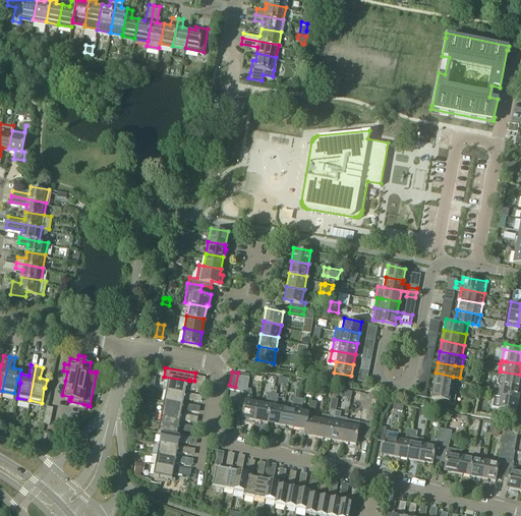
[(520,375),(500,371),(500,373),(499,374),(497,380),(499,382),(498,383),(520,387),(520,381),(520,375)]
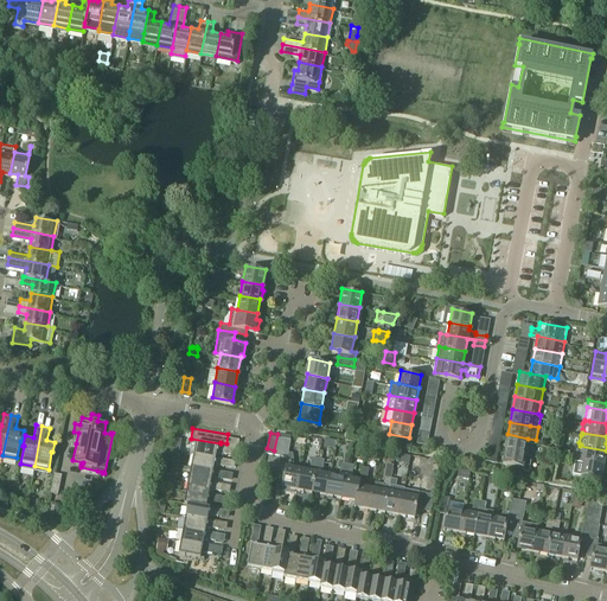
[(278,434),(274,451),(280,452),(283,435),(278,434)]
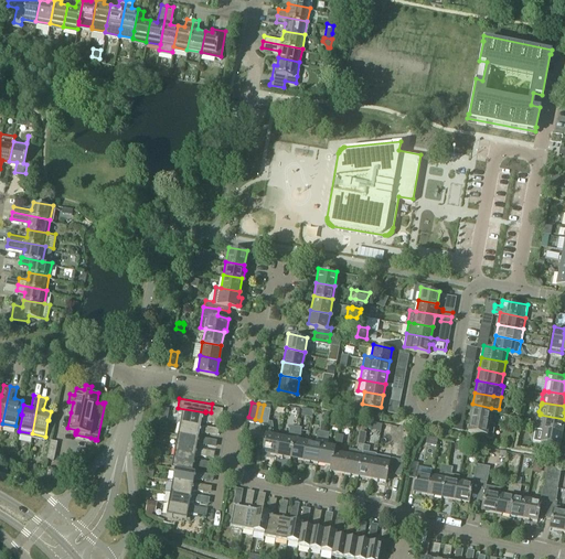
[(470,416),(489,420),(491,408),(472,404),(470,416)]
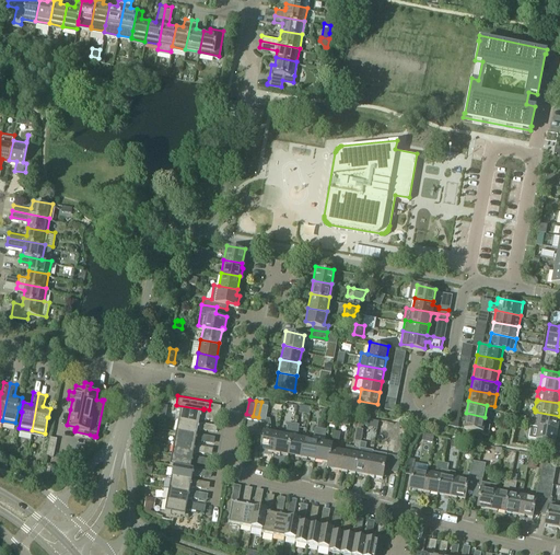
[(265,418),(268,403),(264,403),(261,402),(258,417),(265,418)]
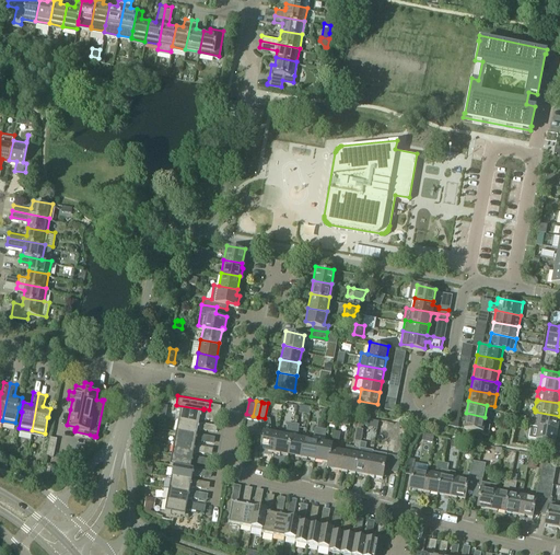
[(202,415),(208,415),(209,409),(203,408),(203,409),(176,405),(174,416),(178,417),(198,421),(198,420),(199,415),(202,415)]
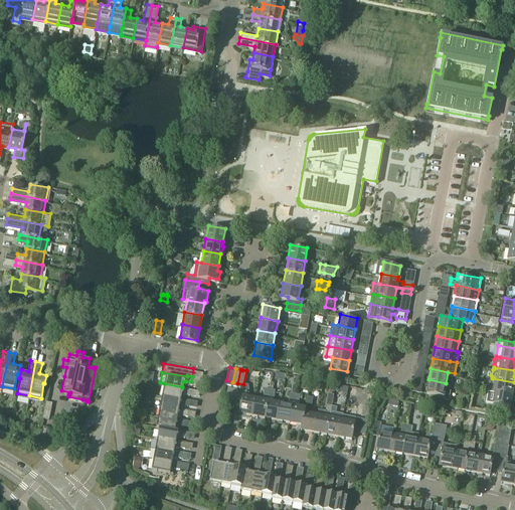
[(512,392),(514,382),(492,378),(490,388),(494,389),(512,392)]
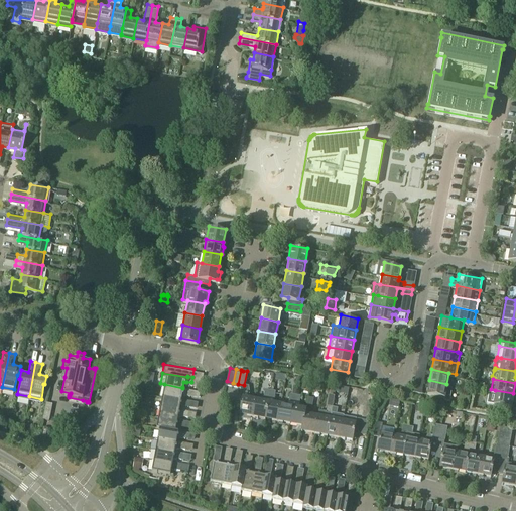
[(429,380),(427,391),(444,395),(444,396),(449,397),(452,384),(446,384),(429,380)]
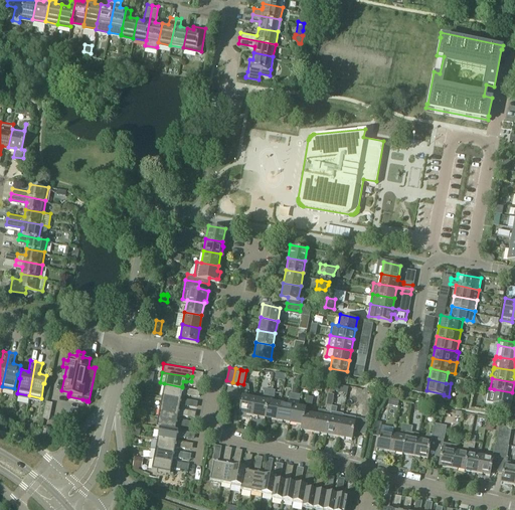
[(184,390),(189,391),(190,386),(185,386),(185,387),(182,386),(182,387),(164,383),(162,394),(180,397),(181,391),(184,392),(184,390)]
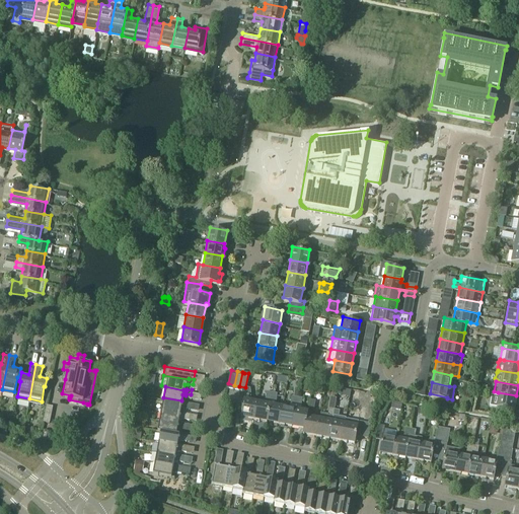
[(244,396),(243,396),(240,414),(253,417),(256,399),(250,397),(251,391),(245,390),(244,396)]
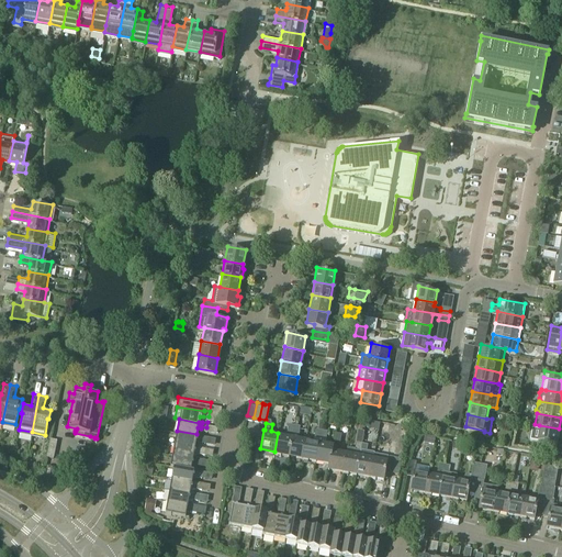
[(557,442),(559,429),(539,425),(537,437),(557,442)]
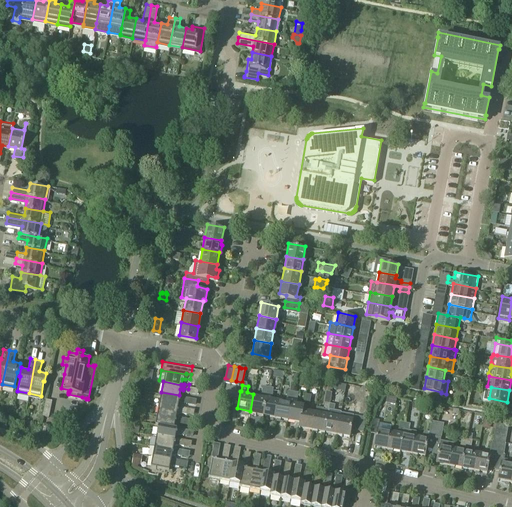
[(288,388),(285,400),(278,398),(275,416),(287,418),(290,400),(291,396),(292,389),(288,388)]
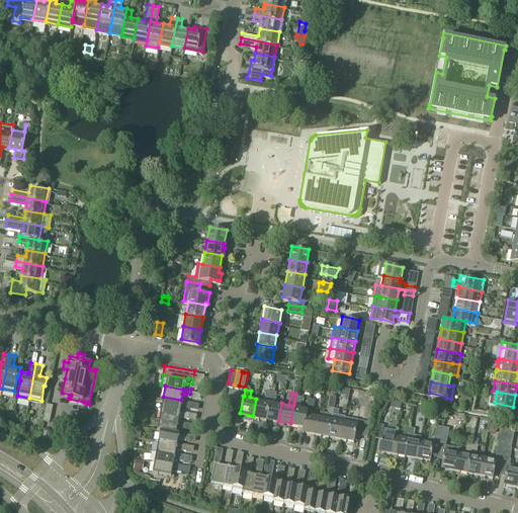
[(265,418),(270,395),(265,394),(264,400),(256,399),(253,416),(265,418)]
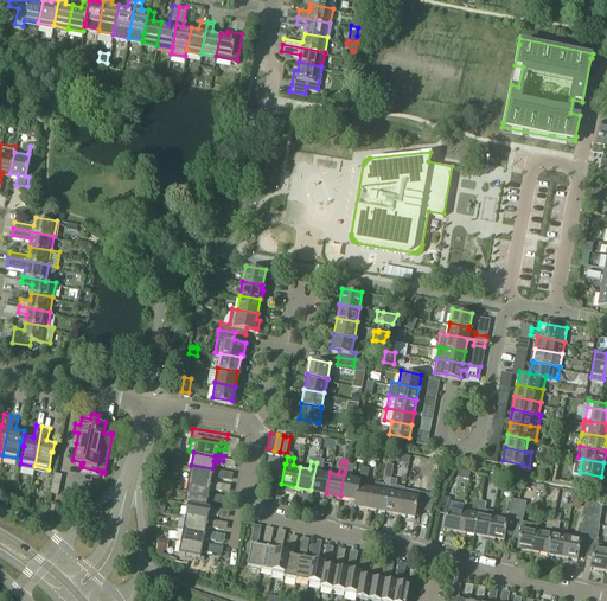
[(311,490),(326,493),(330,472),(321,471),(323,464),(317,462),(311,490)]
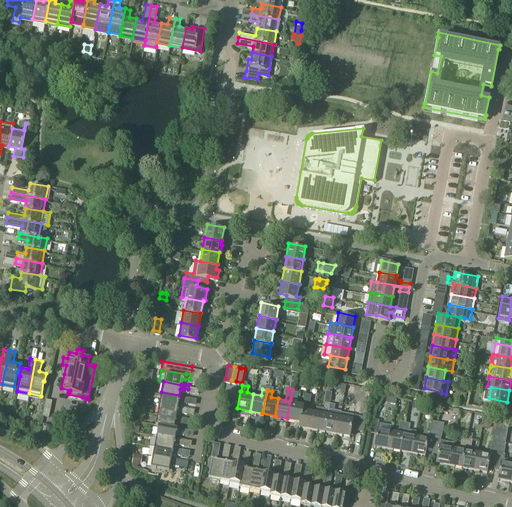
[(181,399),(186,400),(187,394),(182,394),(182,395),(179,395),(161,392),(159,402),(177,405),(178,399),(181,400),(181,399)]
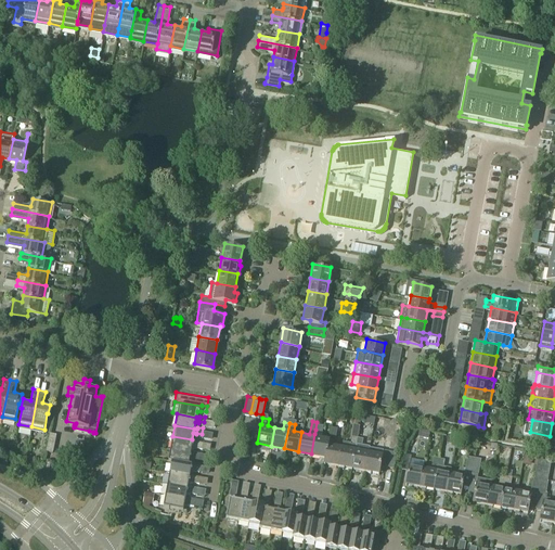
[(50,430),(46,447),(52,449),(56,431),(50,430)]
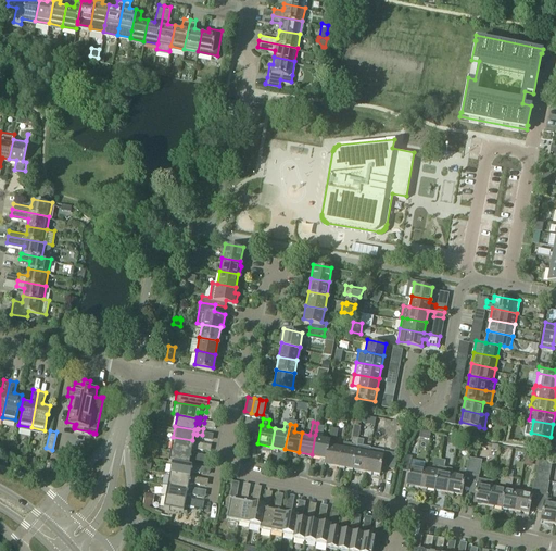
[(328,443),(329,438),(315,435),(312,454),(325,456),(328,443)]
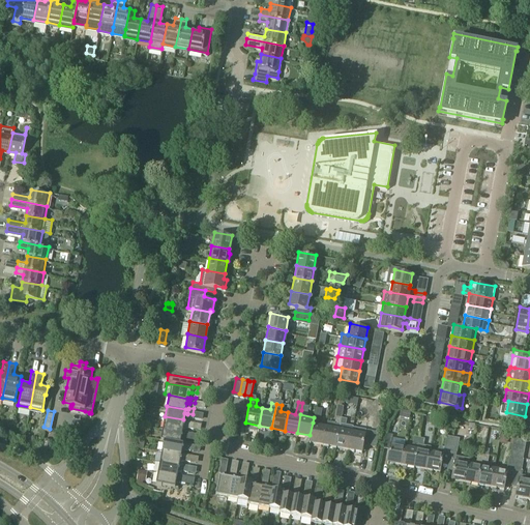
[(326,418),(325,425),(322,442),(334,445),(340,415),(335,414),(334,419),(326,418)]
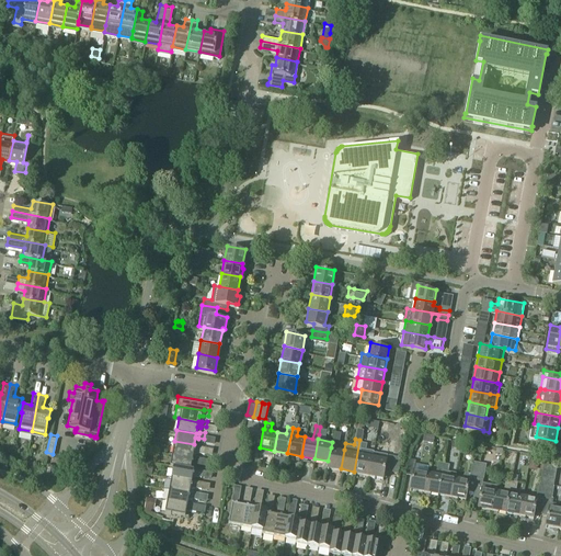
[(373,449),(365,446),(366,441),(359,440),(354,472),(367,474),(373,450),(373,449)]
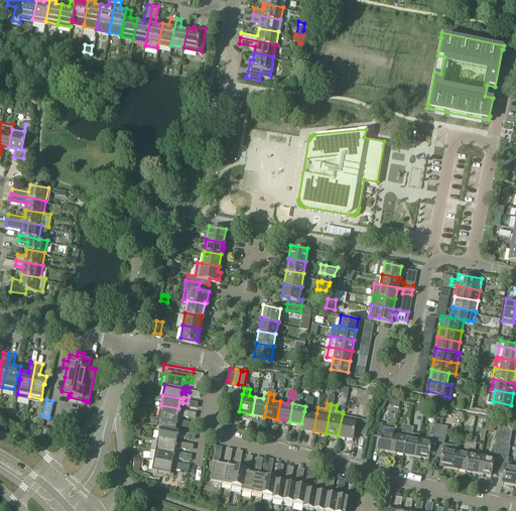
[(177,413),(180,414),(180,412),(187,414),(188,408),(181,407),(181,409),(178,408),(160,405),(158,415),(176,419),(176,418),(177,413)]
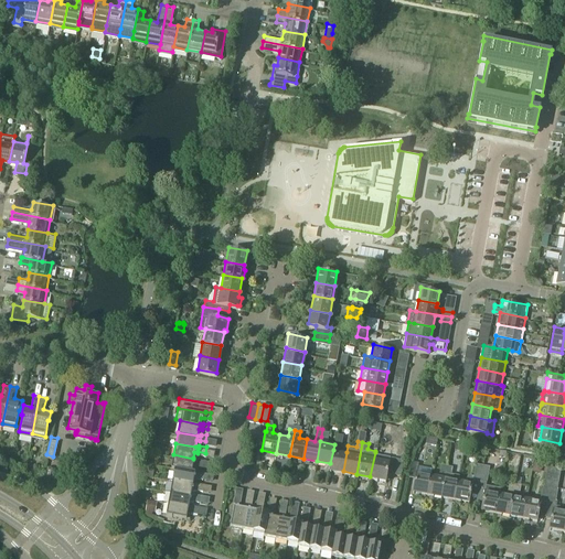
[(347,452),(333,450),(330,463),(329,469),(343,471),(347,452)]
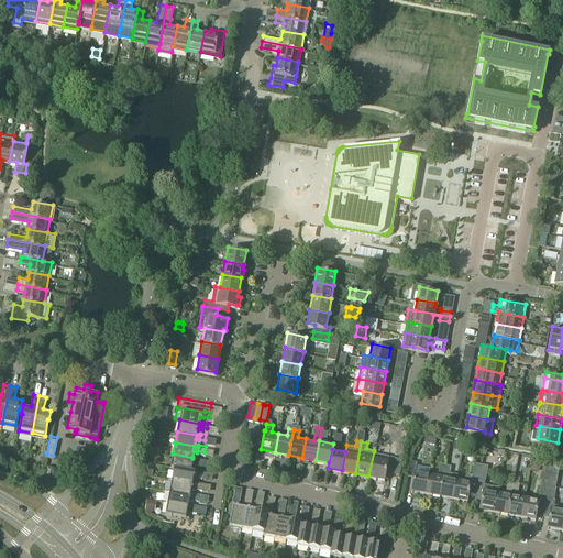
[(383,479),(384,469),(390,470),(394,455),(374,451),(368,476),(383,479)]
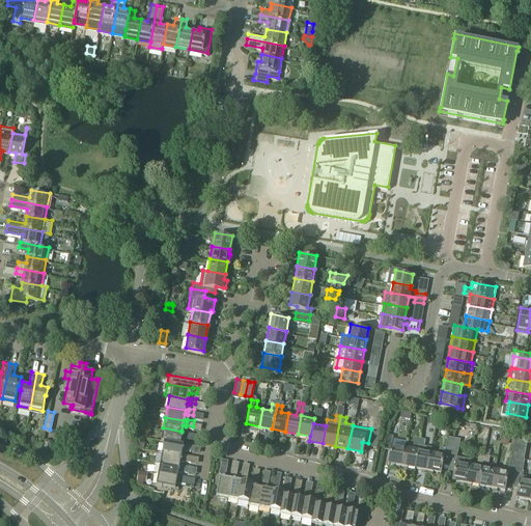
[(184,436),(189,436),(190,431),(185,430),(185,432),(182,431),(182,432),(163,427),(162,438),(164,438),(179,442),(179,441),(180,436),(184,436)]
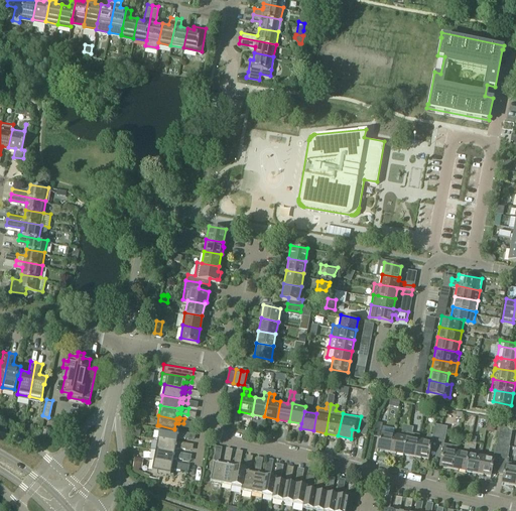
[(364,431),(367,417),(361,416),(358,430),(364,431)]
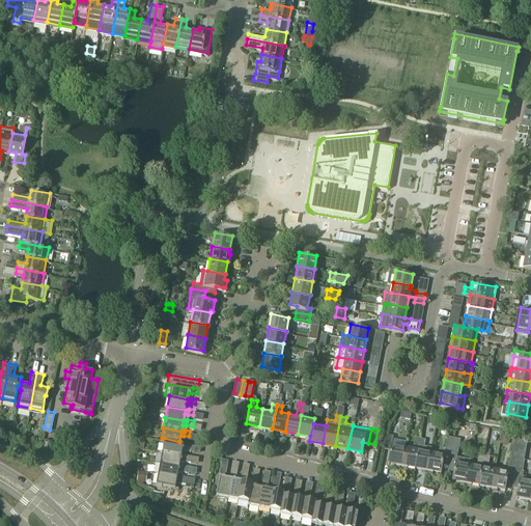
[(390,447),(387,461),(400,463),(403,445),(391,442),(393,433),(386,431),(384,446),(390,447)]
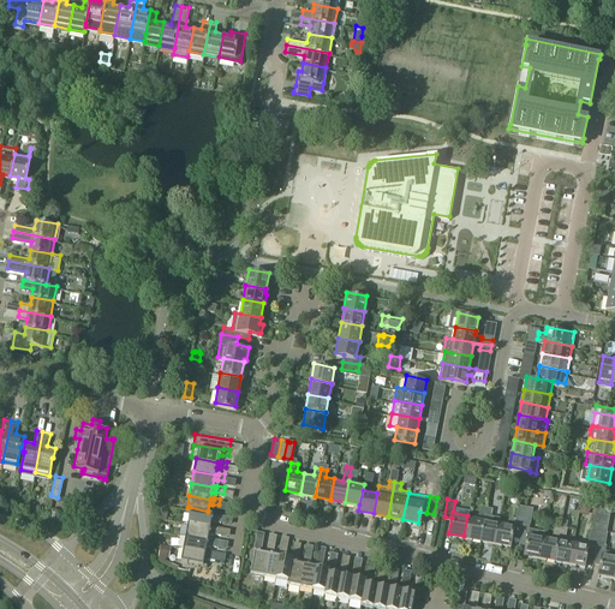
[(514,518),(514,519),(521,520),(524,503),(518,502),(515,518),(514,518)]
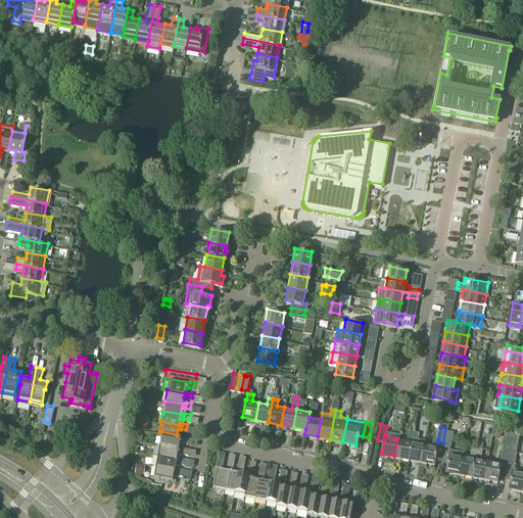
[(445,428),(443,442),(450,443),(454,429),(452,429),(445,428)]
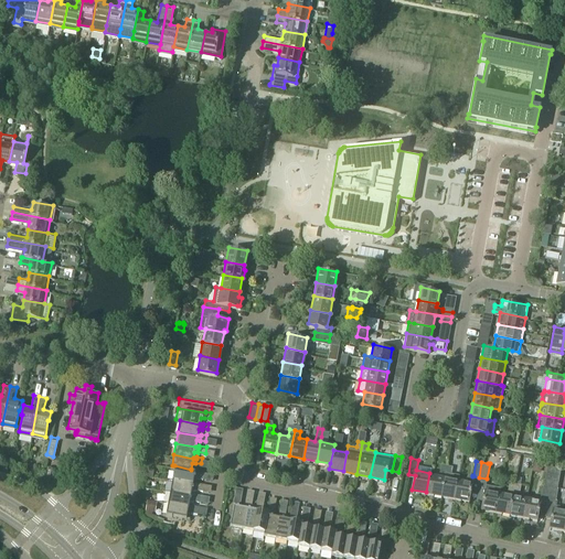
[(558,472),(560,466),(546,463),(545,470),(558,472)]
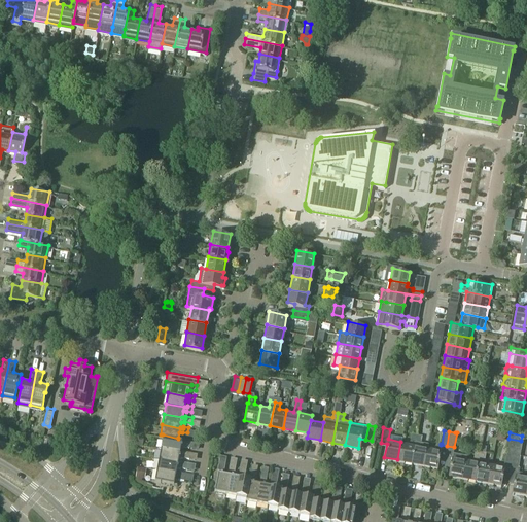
[(188,445),(189,439),(185,438),(184,439),(178,438),(178,439),(163,435),(161,446),(179,450),(179,449),(180,444),(183,445),(184,444),(188,445)]
